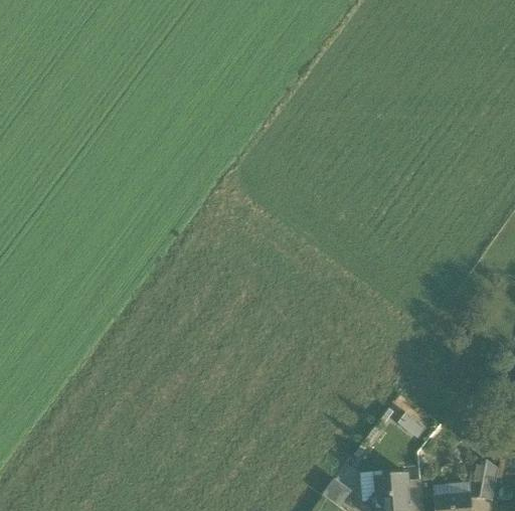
[(425,426),(405,409),(396,420),(416,437),(425,426)]
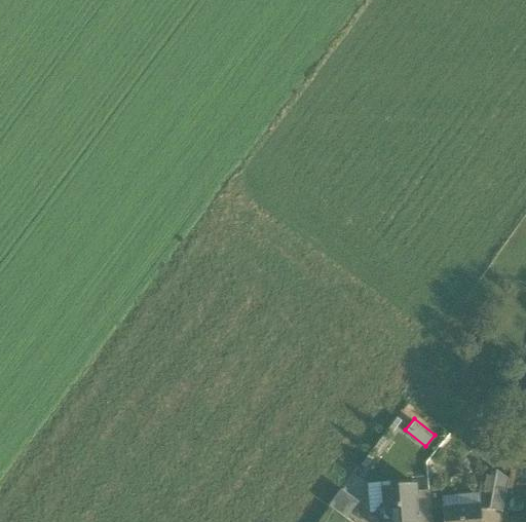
[(489,508),(502,510),(509,477),(496,468),(489,508)]
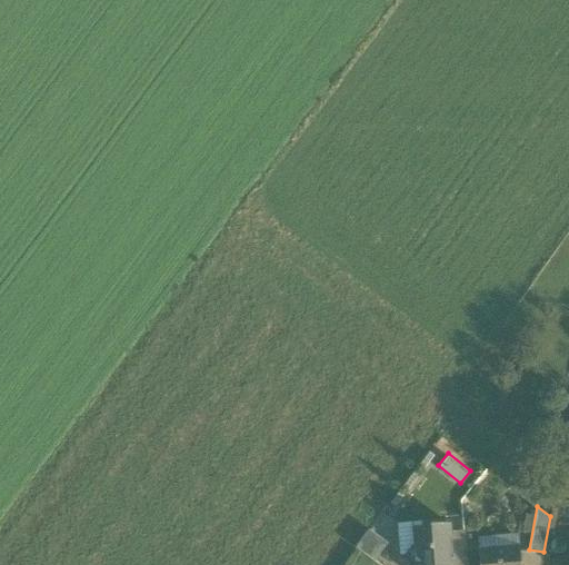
[(413,543),(412,525),(412,519),(397,521),(399,553),(406,553),(413,543)]
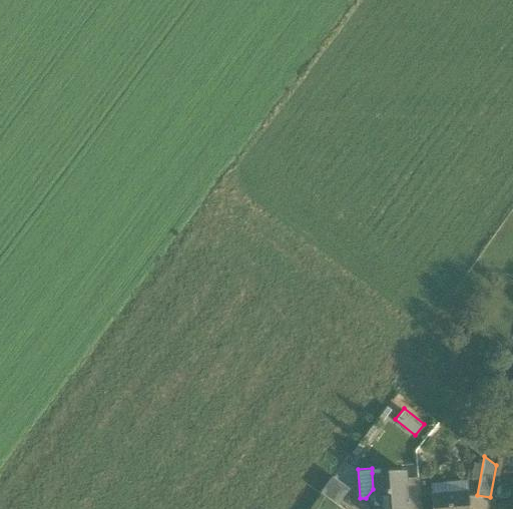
[(375,505),(375,508),(409,508),(407,477),(406,471),(372,473),(373,489),(366,498),(375,505)]
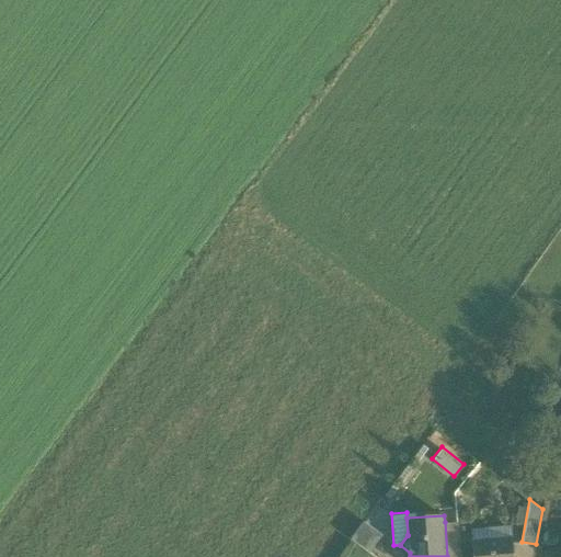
[(365,520),(352,538),(369,552),(382,533),(365,520)]
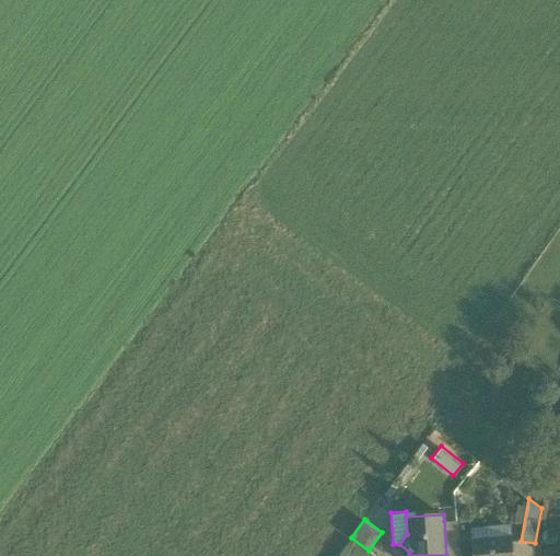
[(444,521),(446,555),(459,555),(457,520),(444,521)]
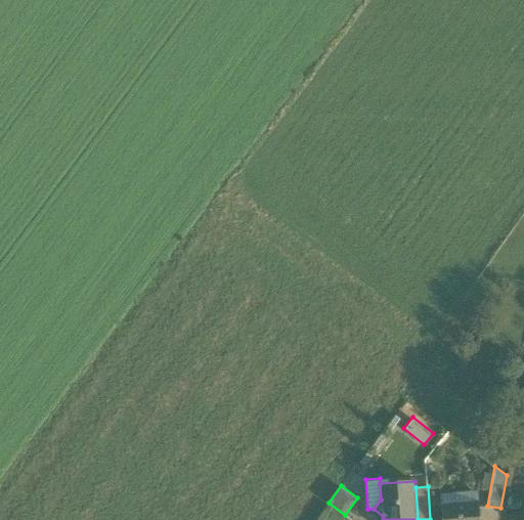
[(455,492),(456,504),(477,502),(476,491),(455,492)]
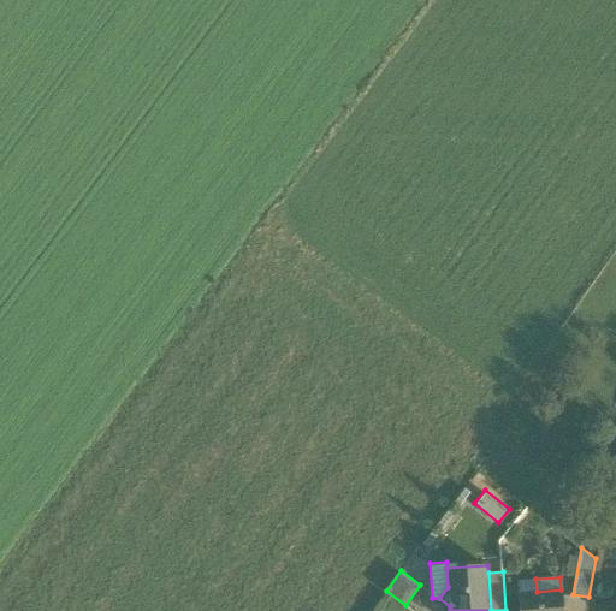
[(517,581),(519,593),(537,592),(535,579),(517,581)]
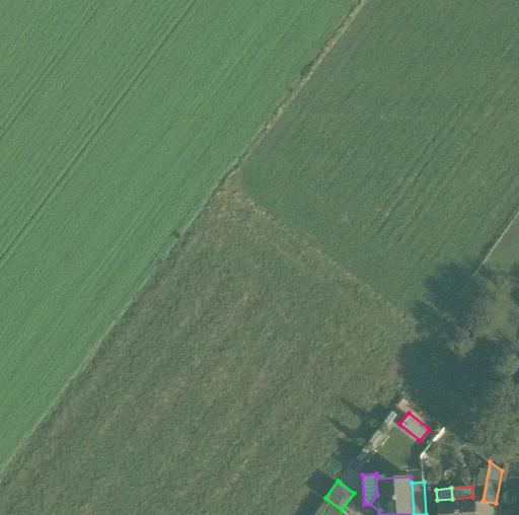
[(473,514),(472,497),(452,499),(437,500),(438,514),(473,514)]
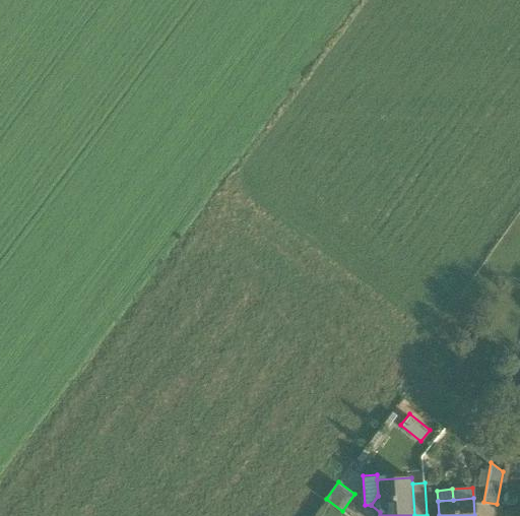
All buildings are outlined.
